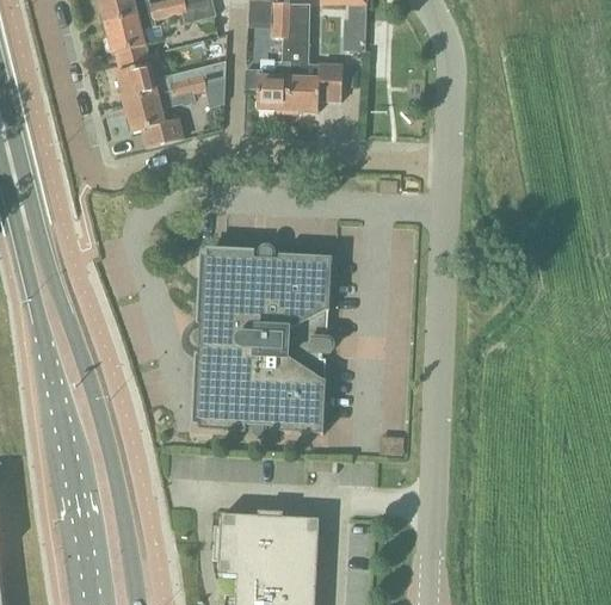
[(99,0),(105,22),(139,13),(155,8),(153,0),(135,0),(99,0)]
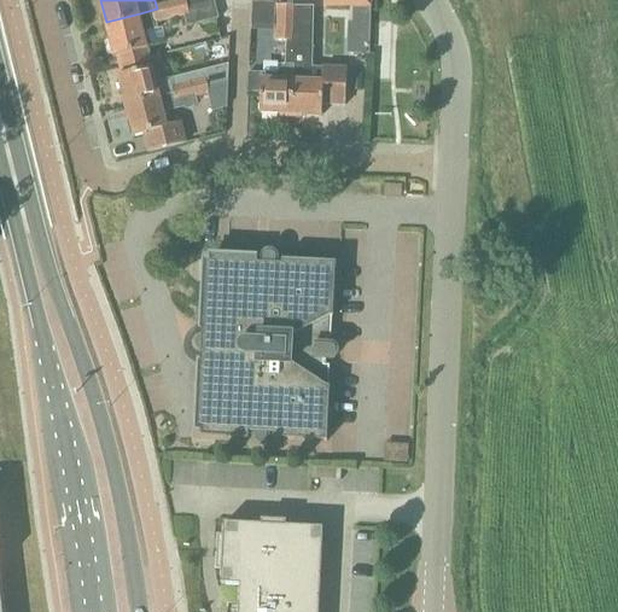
[(140,13),(106,22),(115,52),(118,51),(121,60),(150,53),(147,44),(144,30),(161,25),(158,18),(173,15),(176,13),(174,4),(167,6),(165,0),(155,0),(157,9),(140,13)]
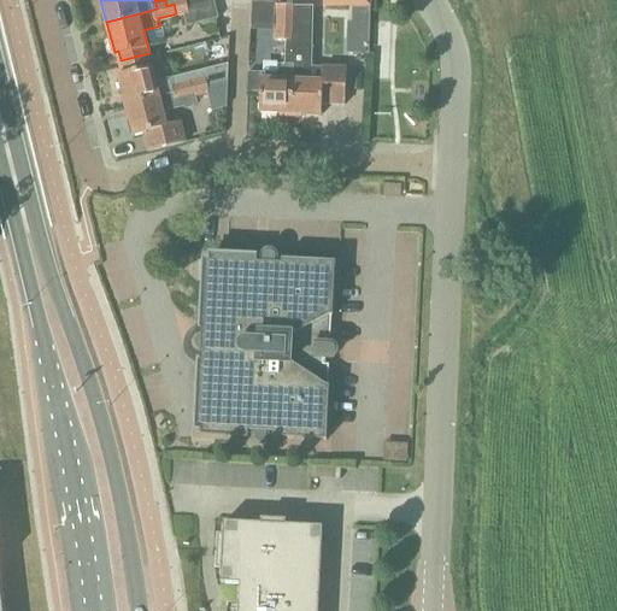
[(165,0),(166,6),(174,4),(176,13),(186,11),(188,22),(219,13),(216,0),(198,0),(188,3),(187,1),(187,0),(165,0)]
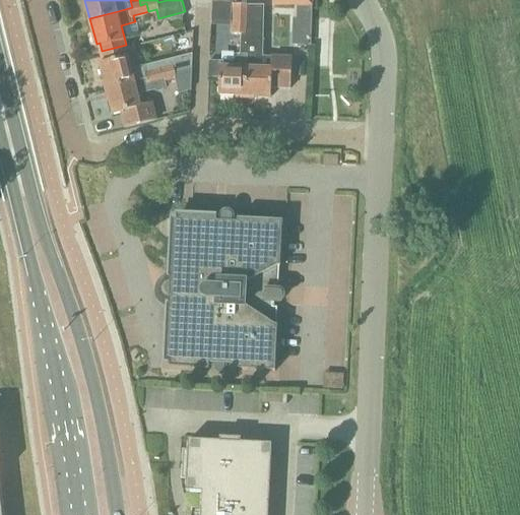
[(233,0),(232,30),(241,30),(240,38),(247,39),(248,35),(255,35),(255,21),(248,21),(249,1),(233,0)]
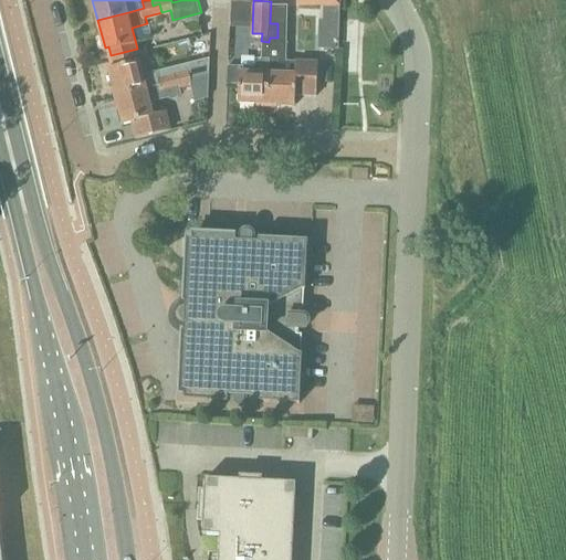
[(261,55),(269,55),(268,69),(266,101),(295,102),(295,91),(316,92),(317,57),(295,56),(289,56),(291,2),(271,1),(270,23),(278,23),(278,38),(270,38),(269,42),(261,41),(261,55)]
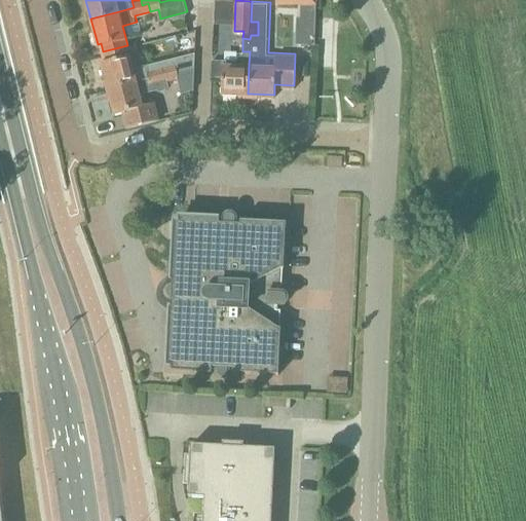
[(105,60),(101,61),(108,86),(139,78),(148,76),(147,69),(157,66),(159,73),(164,71),(166,79),(179,76),(178,70),(194,66),(194,51),(174,57),(137,66),(133,52),(129,53),(127,45),(103,51),(105,60)]
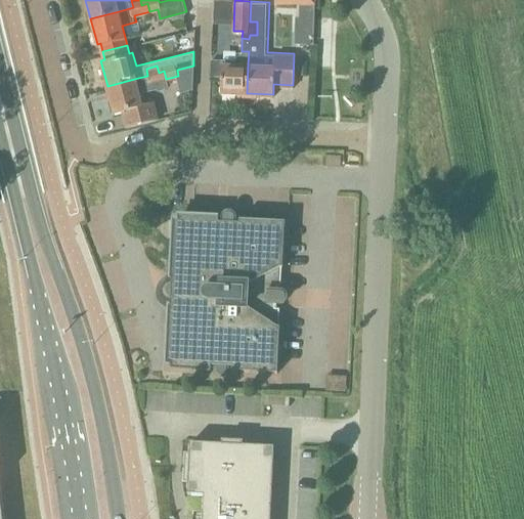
[(221,62),(220,91),(247,93),(248,63),(249,51),(242,51),(237,51),(235,51),(235,57),(222,56),(221,62)]
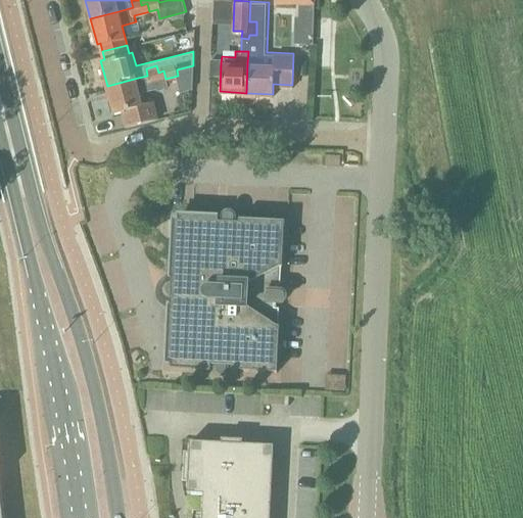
[(138,78),(107,86),(113,111),(123,108),(127,125),(157,116),(152,100),(145,102),(141,89),(167,82),(165,79),(163,71),(158,73),(156,65),(146,68),(147,76),(138,78)]
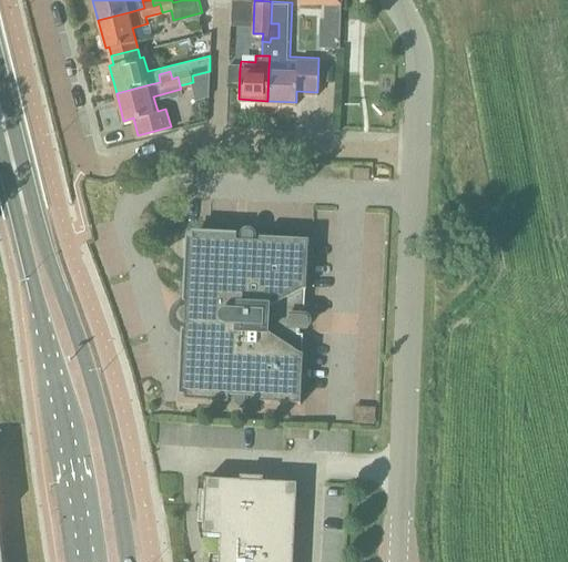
[(198,112),(199,95),(184,94),(183,112),(198,112)]
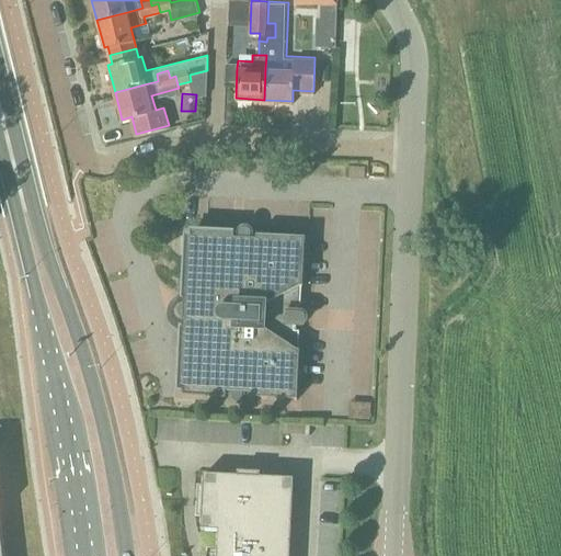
[(187,234),(183,303),(181,303),(180,304),(178,306),(176,308),(176,310),(178,313),(180,315),(183,316),(180,385),(184,385),(184,390),(230,393),(230,395),(232,397),(233,399),(237,400),(240,399),(242,398),(243,396),(244,394),(297,396),(299,348),(298,348),(299,322),(302,321),(305,320),(306,318),(307,316),(306,313),(305,310),(302,309),(300,308),(301,283),(302,283),(306,235),(252,231),(252,229),(250,227),(249,226),(245,225),(243,225),(241,226),(239,228),(239,231),(193,228),(192,234),(187,234)]
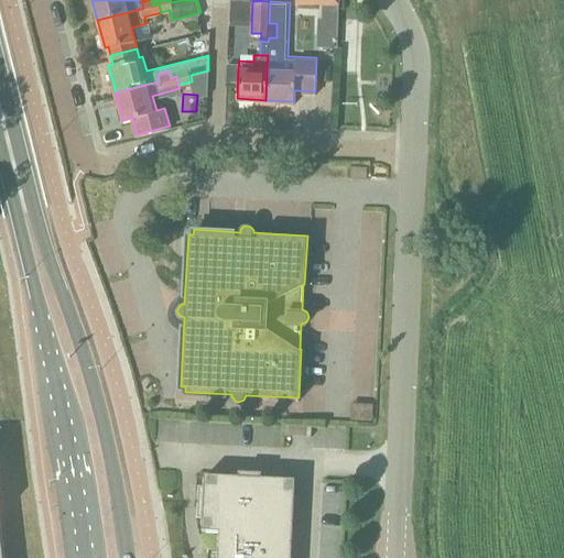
[(243,474),(205,472),(202,527),(219,528),(218,553),(209,553),(208,557),(291,557),(295,477),(257,476),(257,471),(243,470),(243,474)]
